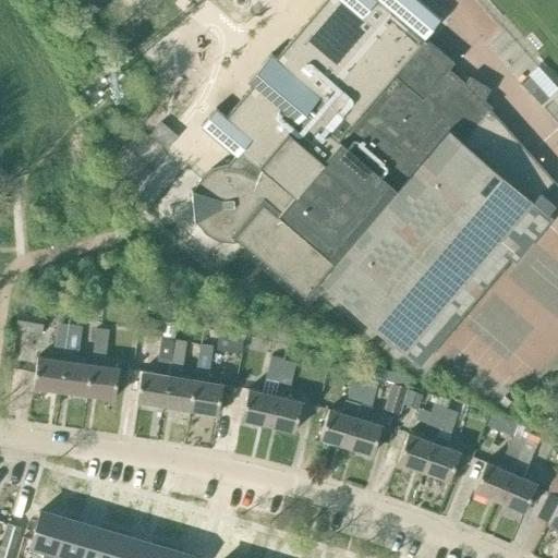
[(193,191),(191,190),(193,222),(195,221),(204,232),(217,240),(232,242),(238,241),(243,246),(306,299),(320,282),(360,315),(417,365),(428,352),(456,319),(478,293),(484,287),(498,270),(505,263),(509,256),(513,261),(530,241),(550,217),(544,211),(547,207),(540,199),(557,185),(487,108),(489,107),(490,108),(490,107),(483,100),(488,88),(487,88),(469,76),(463,83),(447,69),(452,63),(453,62),(424,38),(440,20),(416,0),(324,0),(276,58),(270,53),(254,72),(259,76),(226,117),(215,108),(199,126),(234,156),(226,166),(211,170),(201,179),(199,179),(193,191)]
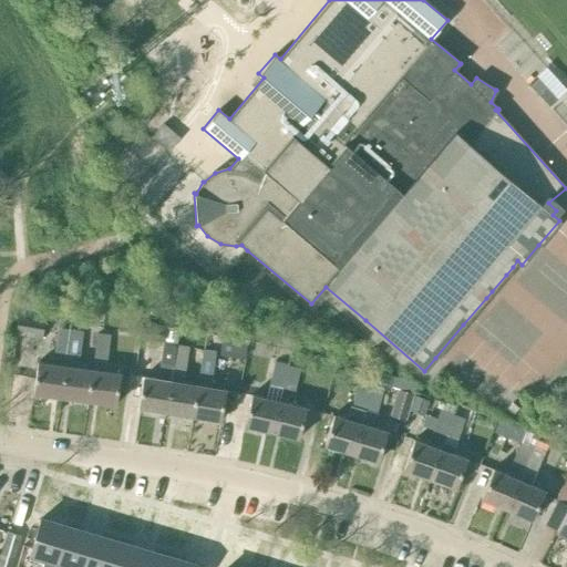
[(545,86),(537,94),(547,104),(555,98),(545,86)]
